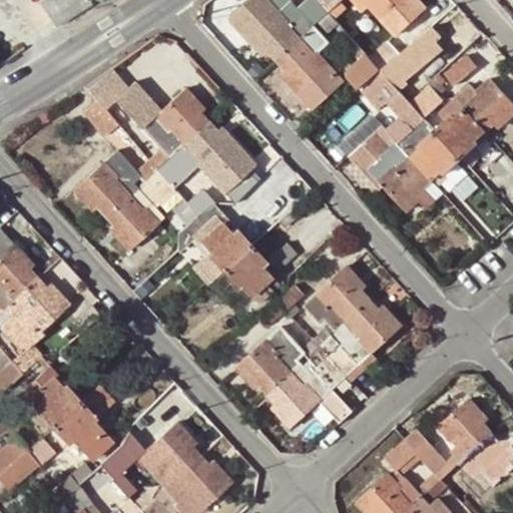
[(43,0),(40,3),(57,29),(94,6),(90,0),(43,0)]
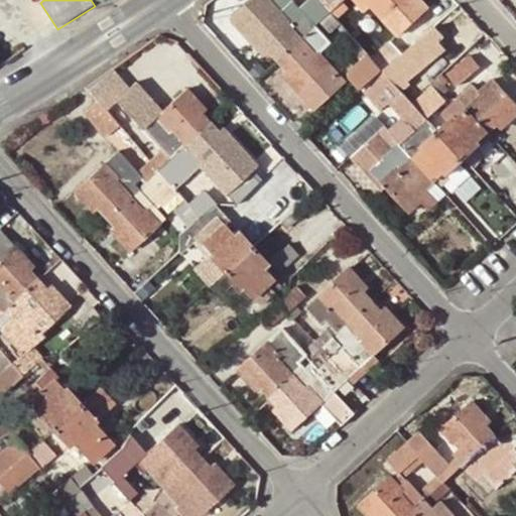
[(269,48),(277,58),(316,24),(294,0),(248,0),(232,14),(260,46),(264,43),(269,48)]
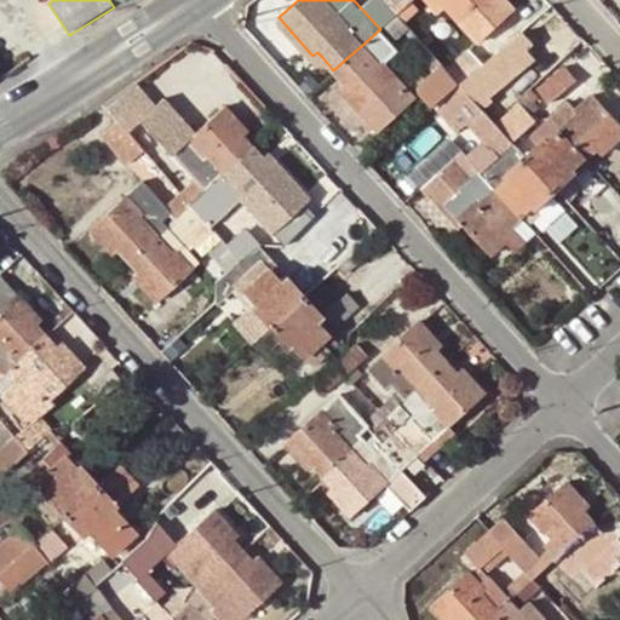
[(385,24),(397,13),(390,6),(384,0),(368,0),(369,0),(382,13),(375,19),(382,28),(385,24)]
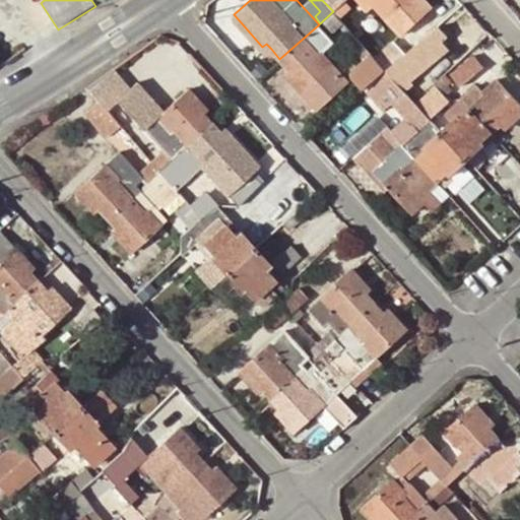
[(322,0),(327,5),(333,11),(344,2),(345,0),(322,0)]
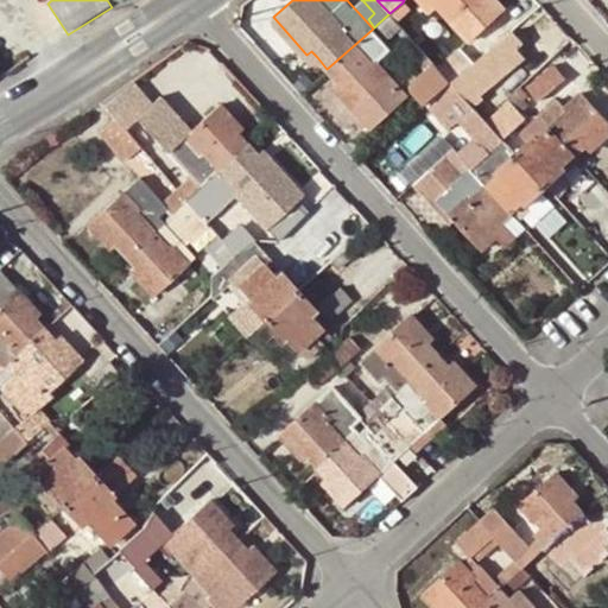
[(437,0),(420,0),(430,11),(436,5),(439,1),(437,0)]
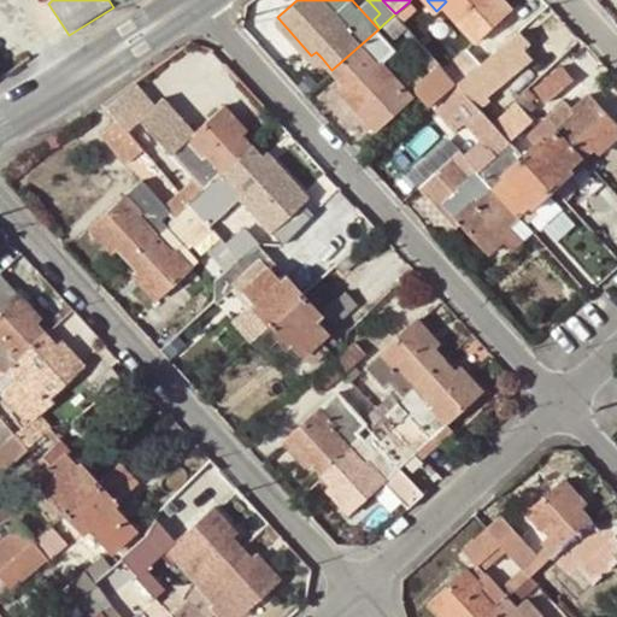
[(444,0),(446,1),(442,5),(475,41),(513,9),(505,0),(444,0)]
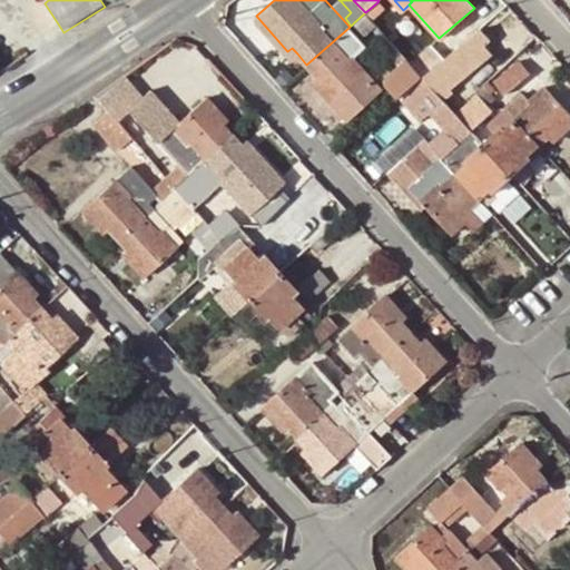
[(365,12),(372,20),(383,9),(377,2),(365,12)]
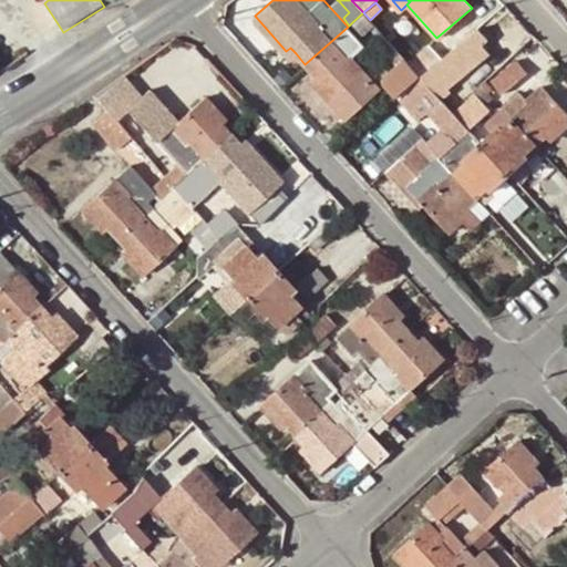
[(370,20),(363,12),(352,22),(362,35),(373,24),(370,20)]
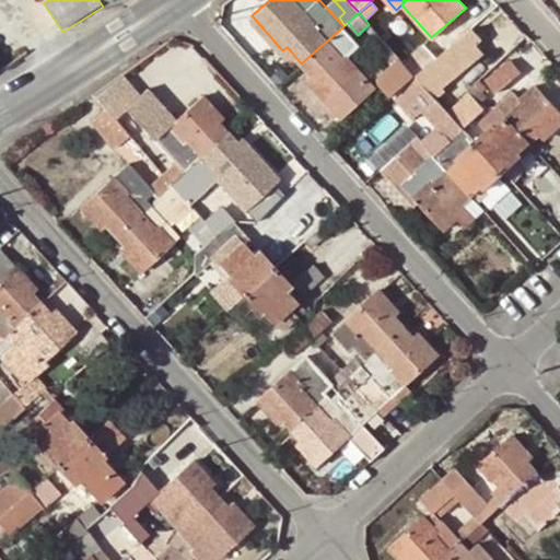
[(343,26),(301,63),(312,74),(318,82),(314,85),(342,116),(376,86),(348,56),(360,45),(343,26)]
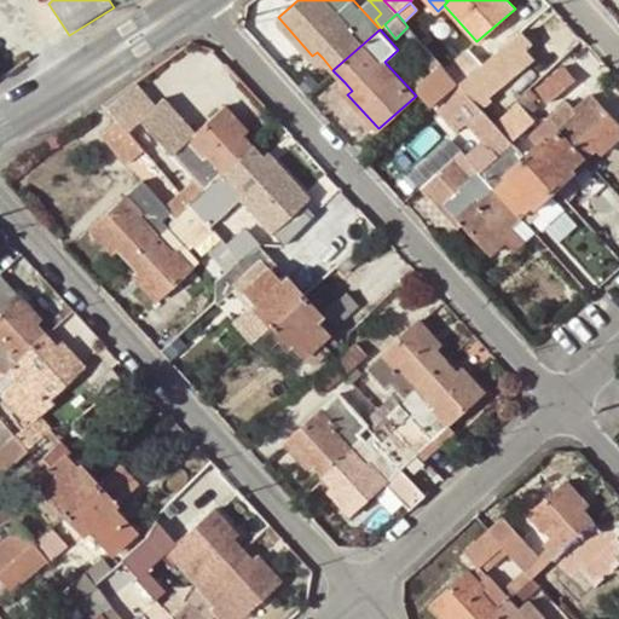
[(534,42),(524,32),(485,65),(463,86),(486,111),(496,103),(493,99),(538,61),(527,50),(534,42)]
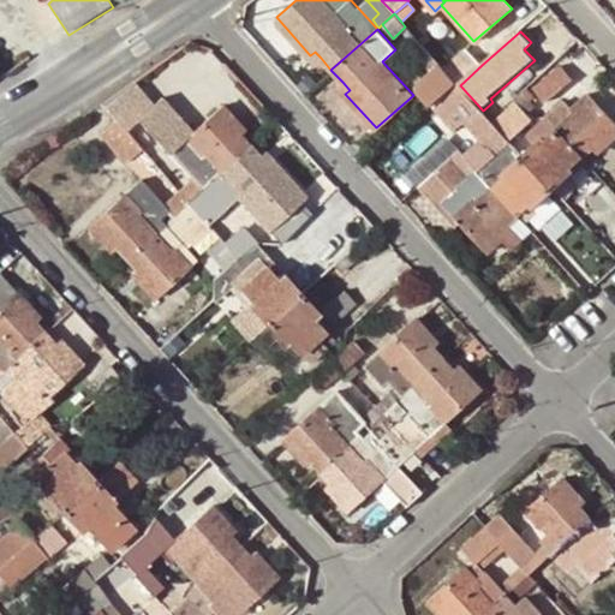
[(464,45),(440,64),(448,72),(470,52),(464,45)]
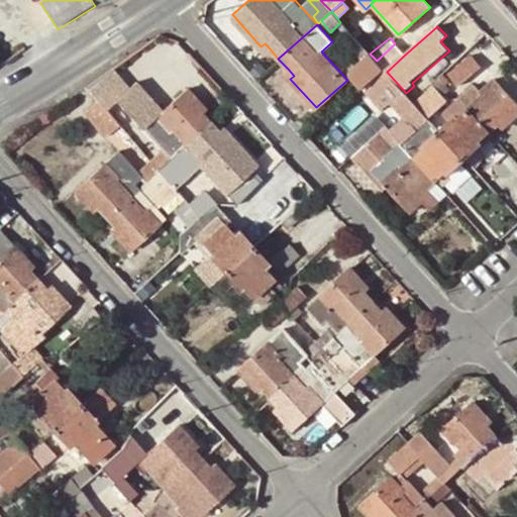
[(266,53),(270,48),(265,43),(261,46),(266,53)]
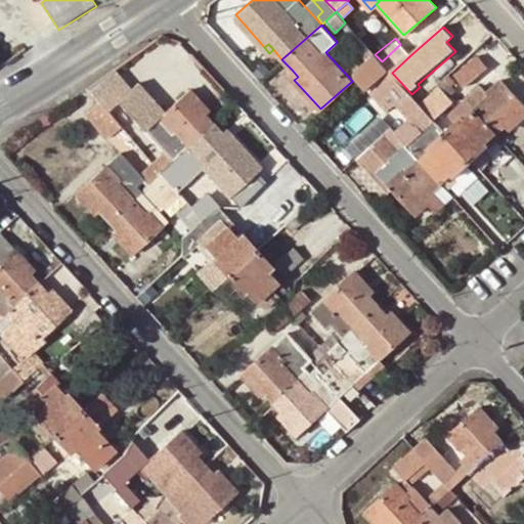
[(392,73),(410,55),(400,44),(382,61),(392,73)]
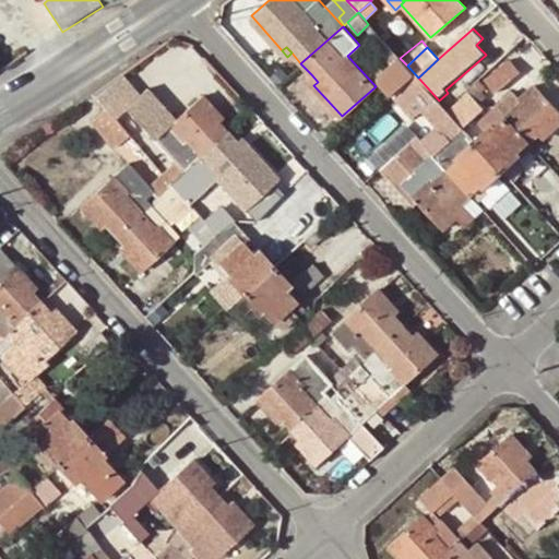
[(392,98),(394,96),(418,78),(407,66),(400,58),(392,49),(387,55),(396,66),(382,79),(382,86),(392,98)]
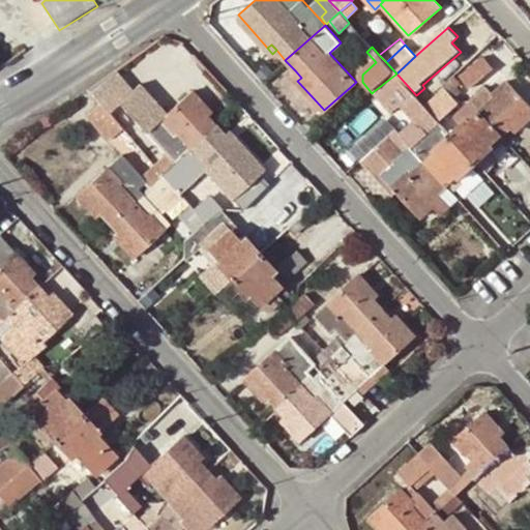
[(461,78),(471,88),(495,67),(486,56),(461,78)]
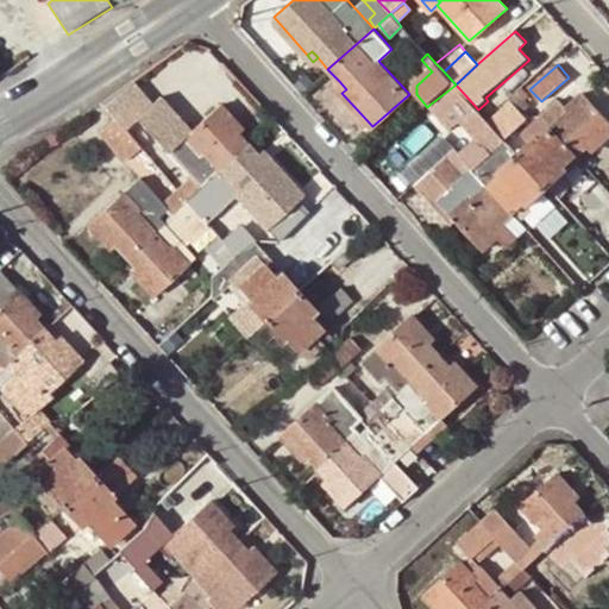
[(346,89),(339,81),(334,86),(341,93),(346,89)]
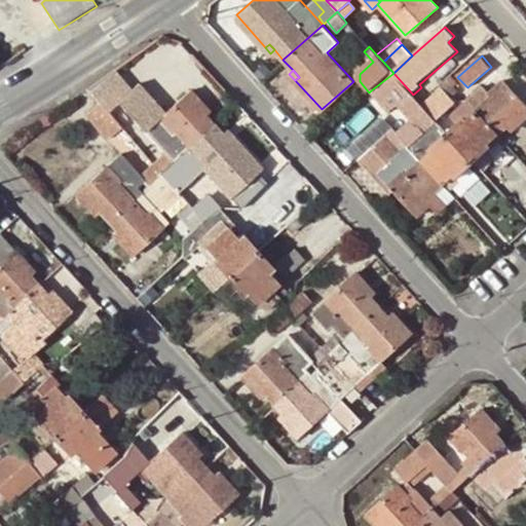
[(471,164),(475,160),(447,130),(413,95),(393,73),(371,90),(390,114),(407,102),(417,114),(396,134),(443,184),(453,176),(459,182),(457,183),(462,190),(480,175),(471,164)]
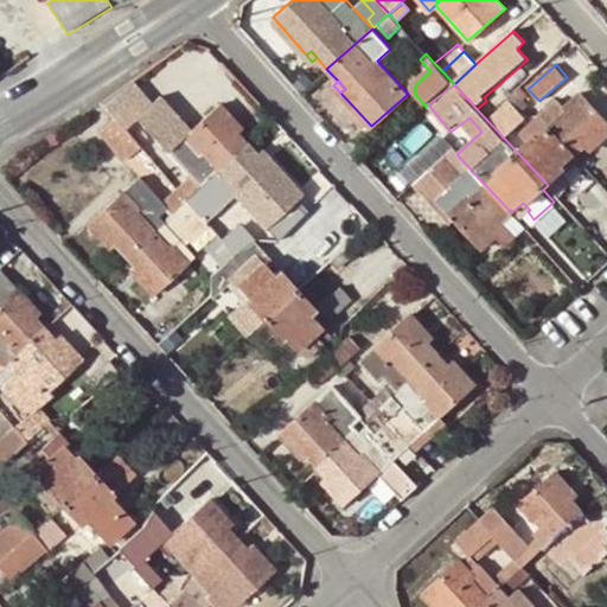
[(138,147),(148,159),(160,148),(144,132),(160,116),(134,88),(107,114),(112,119),(138,147)]
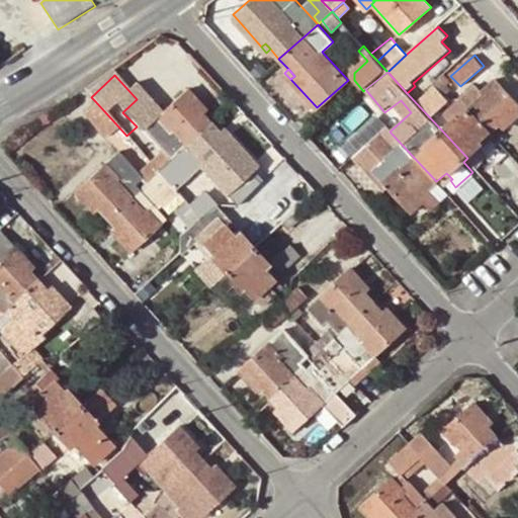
[(434,81),(446,94),(451,90),(439,77),(434,81)]
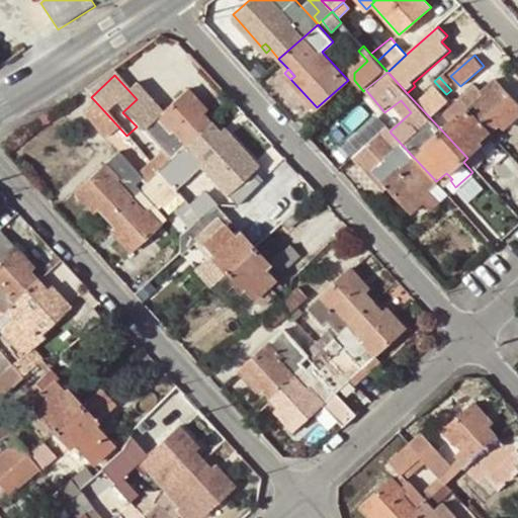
[(462,97),(493,130),(500,124),(507,118),(510,122),(517,115),(517,103),(496,79),(483,91),(477,84),(462,97)]
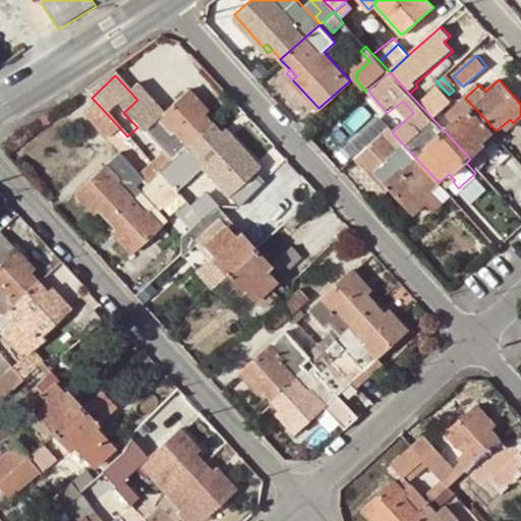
[(166,152),(172,159),(176,155),(213,123),(204,112),(197,107),(201,103),(188,89),(145,127),(167,151),(166,152)]
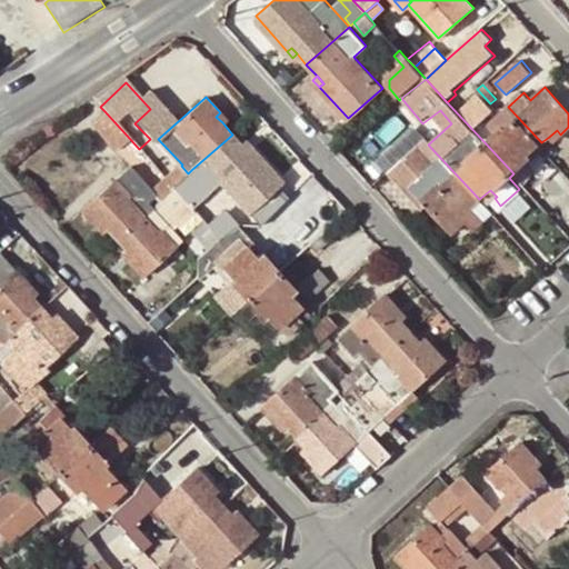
[(541,142),(508,107),(495,118),(500,126),(483,141),(513,173),(530,159),(527,156),(541,142)]
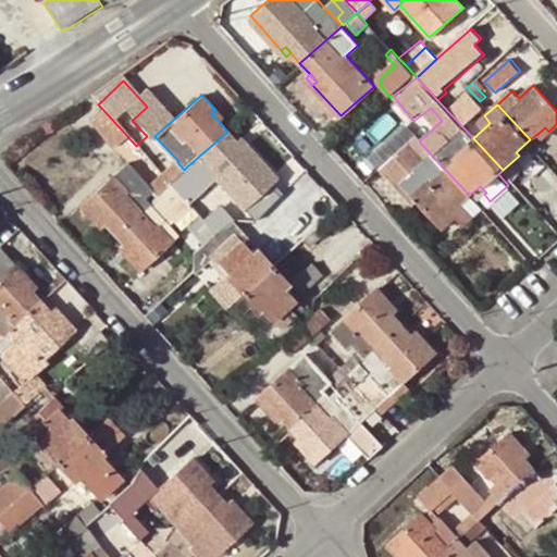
[(112,149),(126,135),(102,109),(86,122),(112,149)]
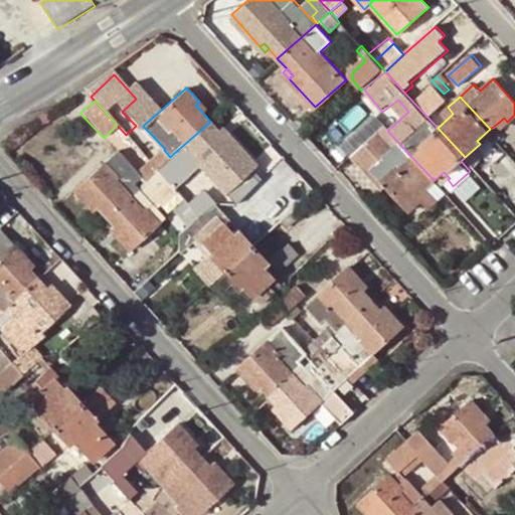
[(195,106),(201,111),(204,107),(199,102),(195,106)]
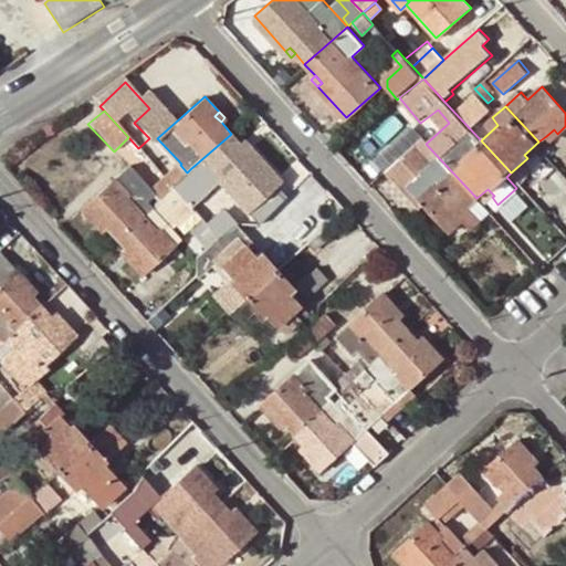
[(565,144),(565,126),(557,134),(549,140),(558,152),(565,144)]
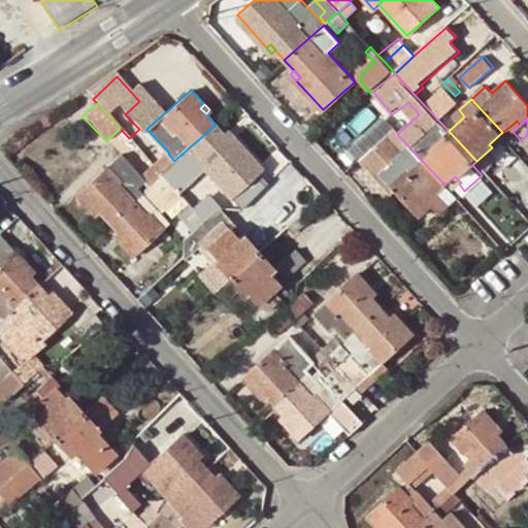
[(517,121),(509,127),(513,131),(520,125),(517,121)]
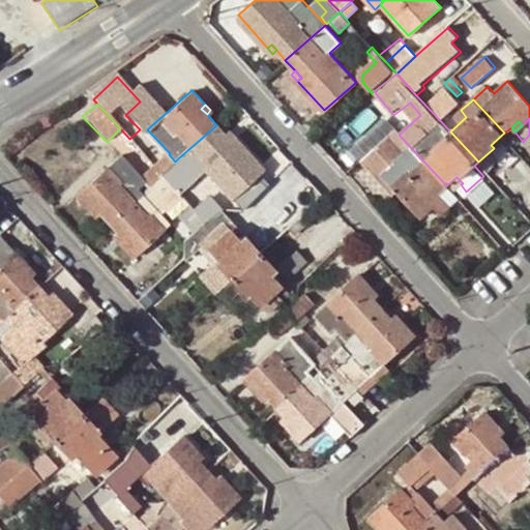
[(216,125),(179,157),(197,177),(206,169),(232,198),(264,169),(235,138),(232,142),(226,136),(216,125)]
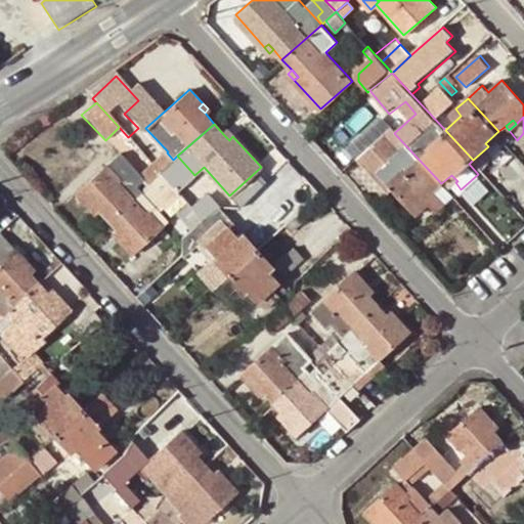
[(447,189),(441,183),(394,133),(389,127),(354,158),(389,194),(393,190),(416,215),(428,204),(435,212),(452,195),(447,189)]
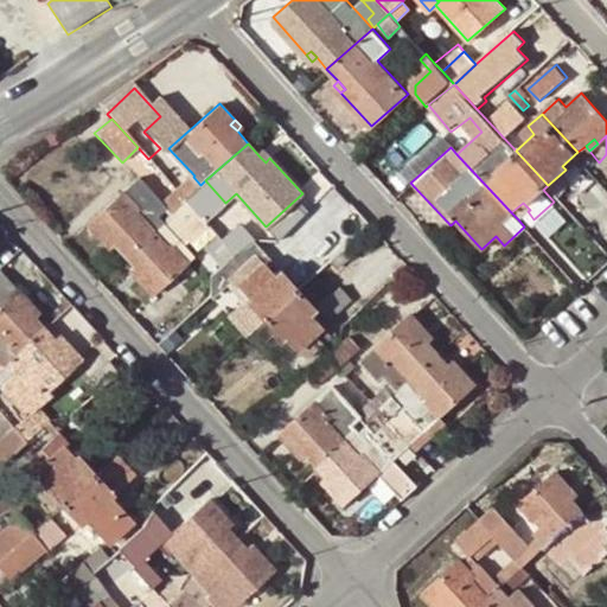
[(263,152),(259,155),(266,163),(269,158),(263,152)]
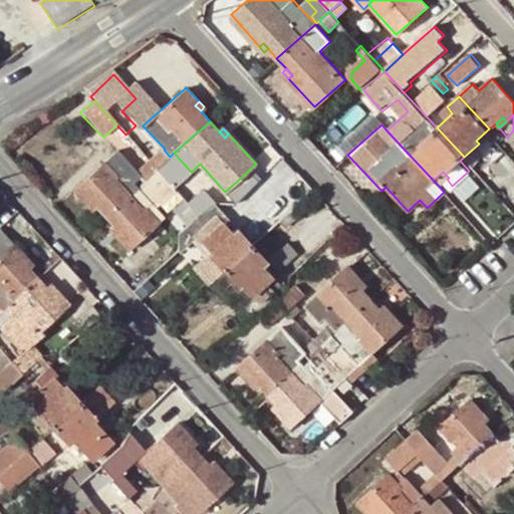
[(157,168),(170,157),(164,150),(151,162),(157,168)]
